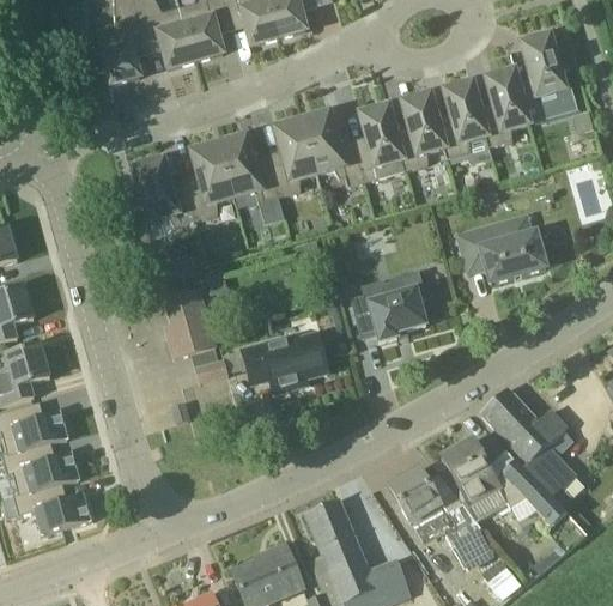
[(113,0),(115,25),(96,30),(101,48),(97,48),(97,47),(96,47),(97,72),(98,72),(98,70),(107,68),(111,84),(114,84),(114,83),(139,76),(139,73),(138,73),(132,52),(146,48),(133,0),(113,0)]
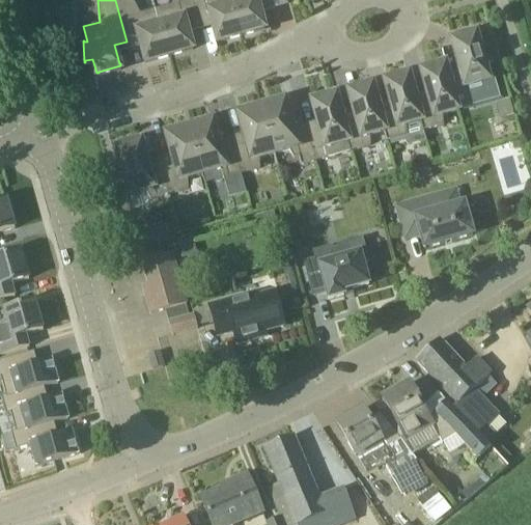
[(156,5),(140,9),(135,0),(115,0),(127,42),(139,38),(144,56),(144,57),(145,58),(169,52),(156,5)]
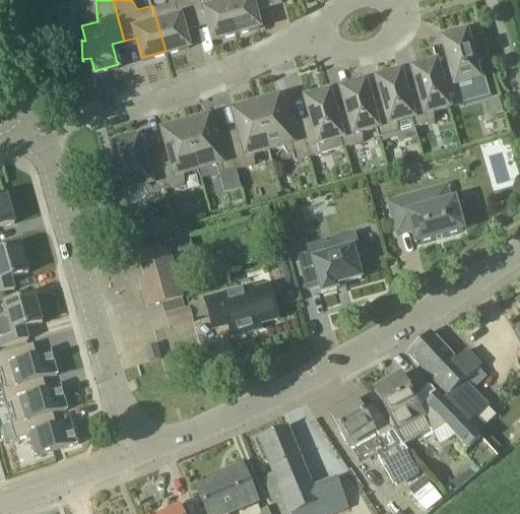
[(152,5),(166,51),(189,44),(188,42),(183,24),(195,20),(189,0),(168,0),(168,1),(152,5)]
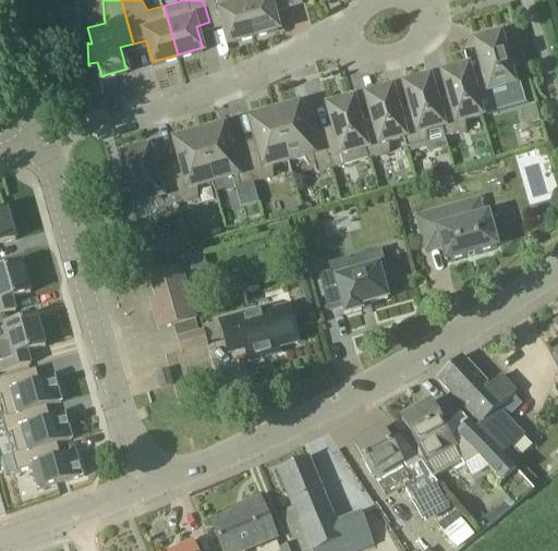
[(203,0),(209,22),(222,19),(228,38),(227,38),(228,40),(253,33),(243,0),(203,0)]
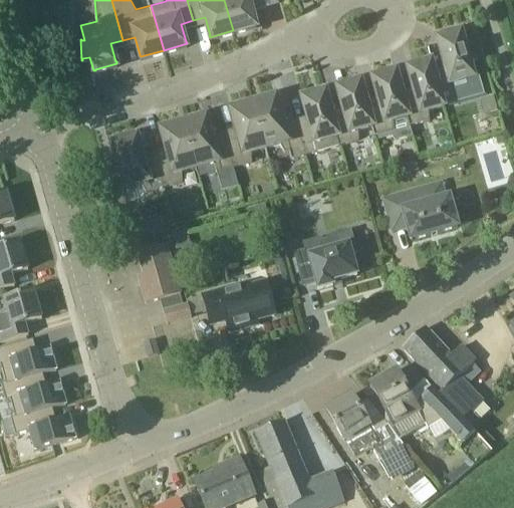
[(224,0),(233,30),(256,24),(255,22),(250,4),(263,1),(263,0),(224,0)]
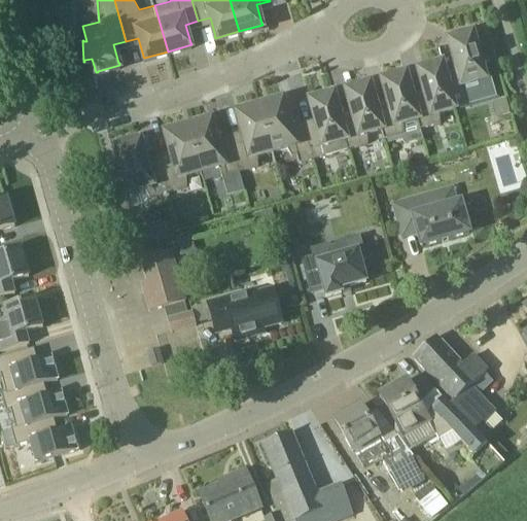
[(488,84),(481,61),(488,59),(488,60),(490,59),(480,40),(479,41),(479,42),(476,42),(471,29),(469,29),(469,30),(448,36),(448,38),(449,38),(457,69),(446,73),(455,105),(468,101),(465,92),(488,84)]
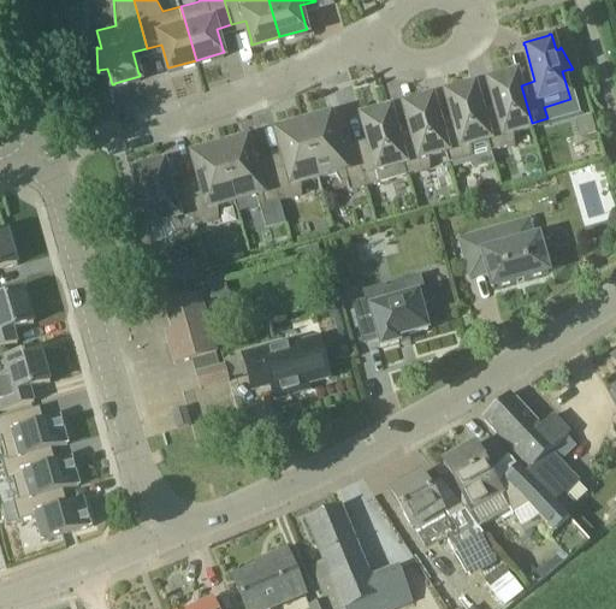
[(496,105),(489,107),(499,145),(514,140),(514,129),(532,123),(521,86),(516,69),(489,77),(496,105)]
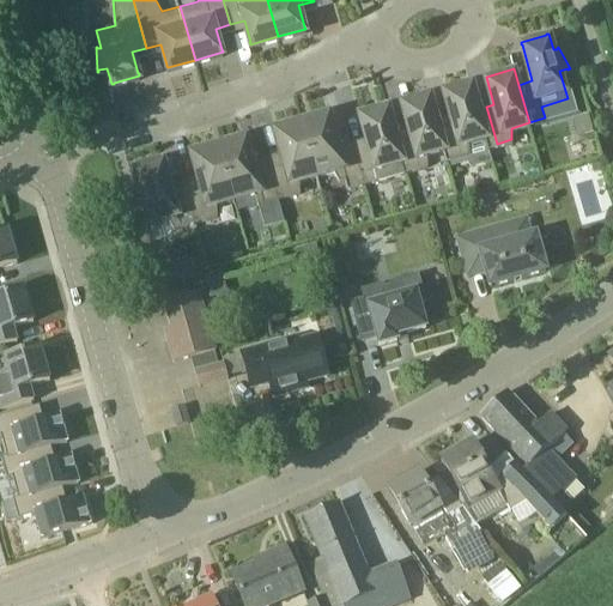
[(495,163),(490,146),(479,108),(472,80),(444,89),(451,116),(437,120),(448,157),(451,168),(467,164),(472,169),(495,163)]
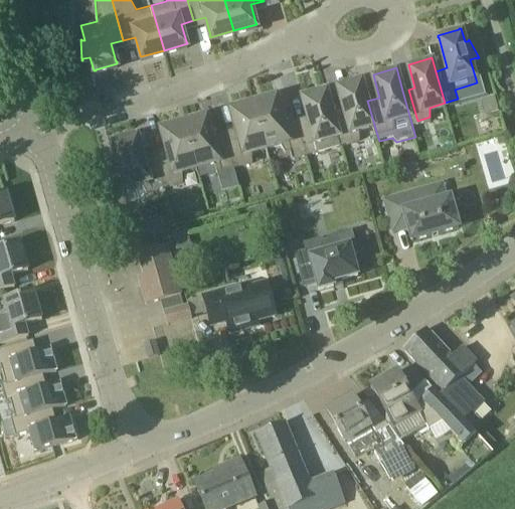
[(344,108),(332,111),(332,112),(340,143),(376,132),(367,101),(361,77),(337,85),(344,108)]
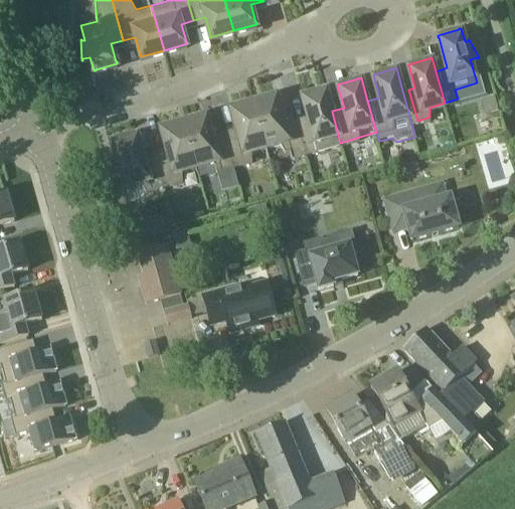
[(297,121),(306,152),(340,143),(332,112),(332,111),(326,88),(302,95),(309,118),(297,121)]
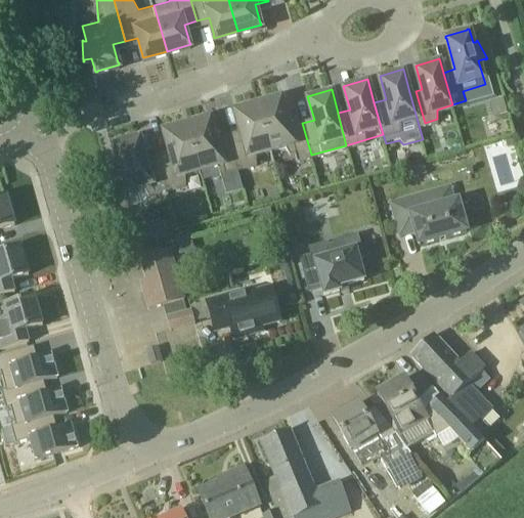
[(258,101),(270,147),(286,143),(290,153),(295,150),(297,159),(311,155),(302,123),(290,126),(281,97),(281,95),(258,101)]
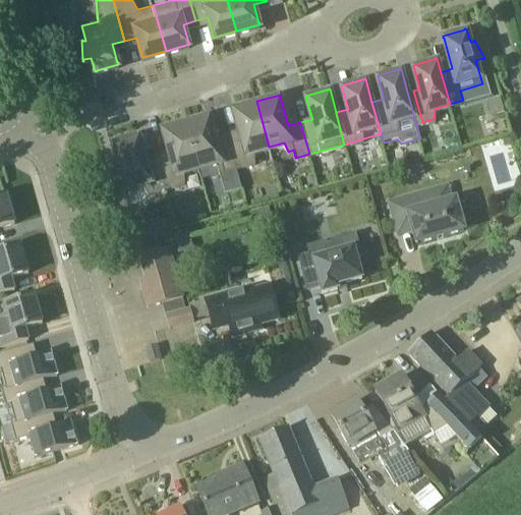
[(227,134),(236,166),(254,161),(254,151),(269,147),(256,101),(232,108),(233,110),(239,131),(227,134)]
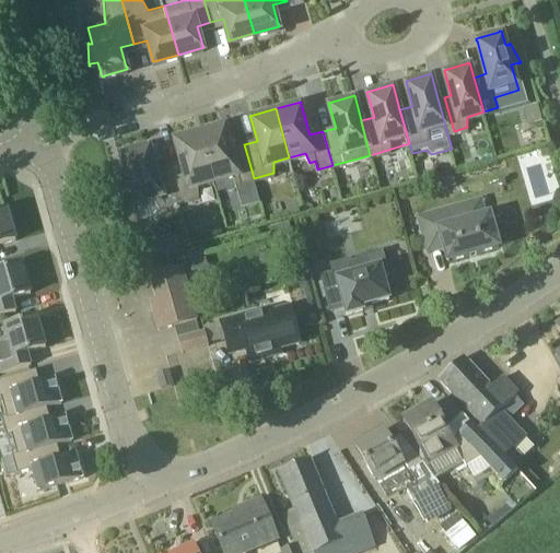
[(217,189),(236,184),(240,198),(258,193),(254,178),(244,144),(231,148),(224,125),(225,125),(224,122),(199,130),(217,189)]
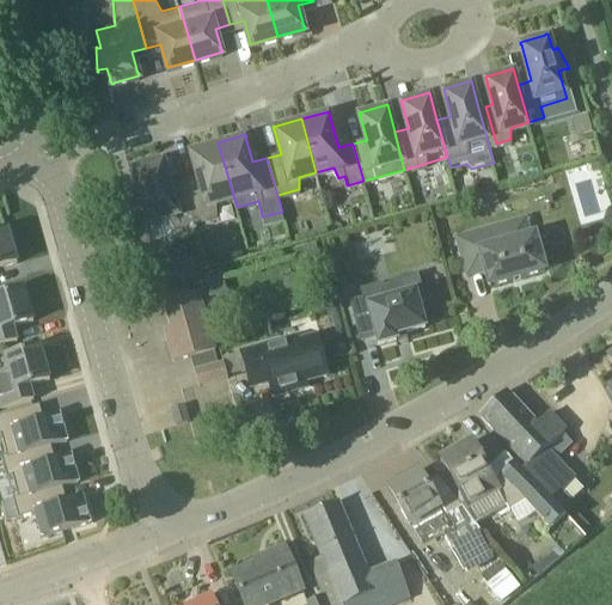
[(184,182),(195,219),(237,207),(218,142),(190,150),(191,152),(199,177),(184,182)]
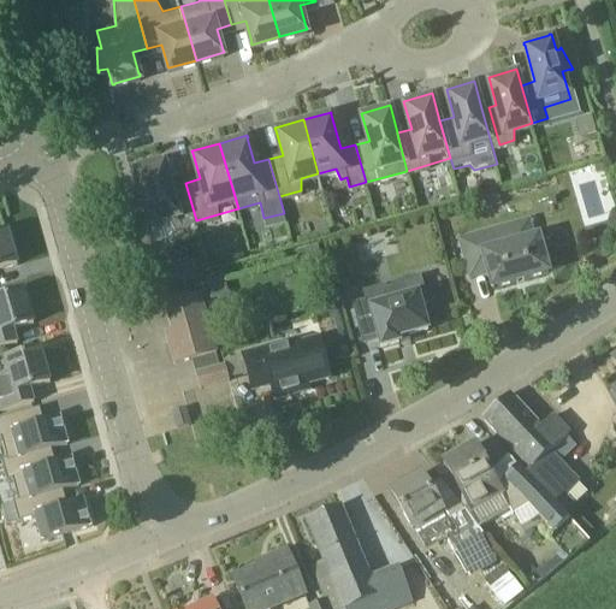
[(154,232),(196,220),(185,183),(171,187),(164,161),(164,159),(137,166),(135,166),(140,183),(136,184),(136,182),(135,182),(136,207),(137,207),(137,206),(146,204),(154,232)]
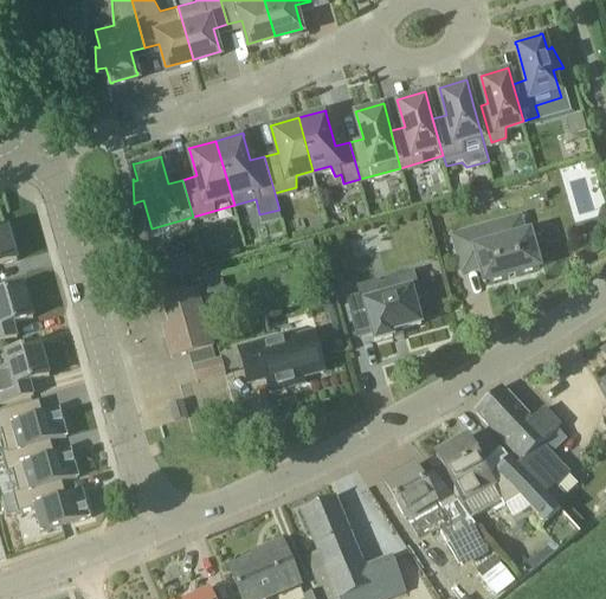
[(489,185),(471,191),(475,201),(492,197),(489,185)]
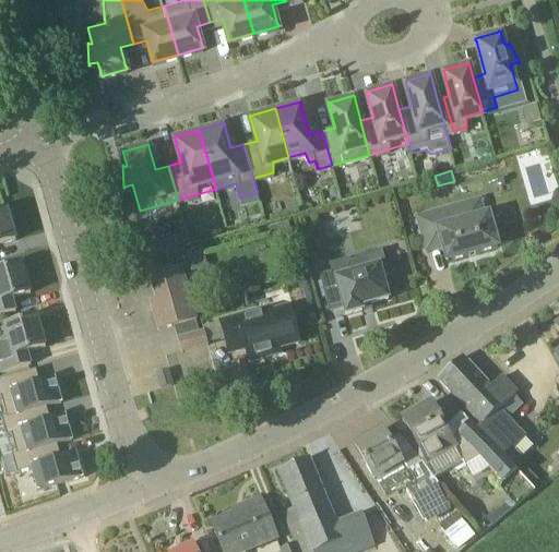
[(488,211),(468,216),(464,200),(416,214),(427,249),(443,244),(447,256),(497,242),(488,211)]
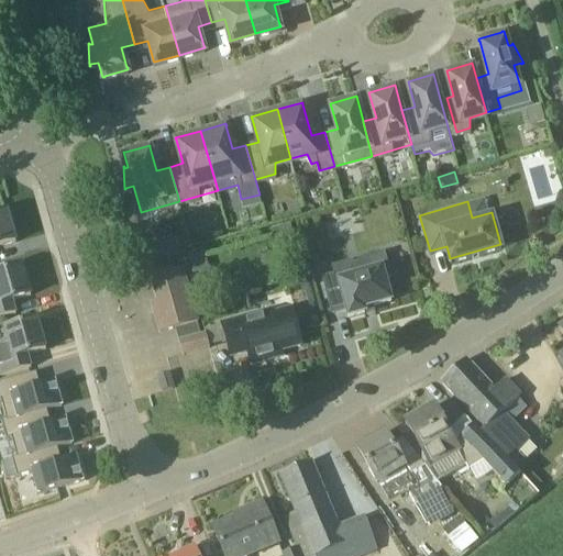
[(0,241),(15,237),(7,208),(0,209),(0,241)]
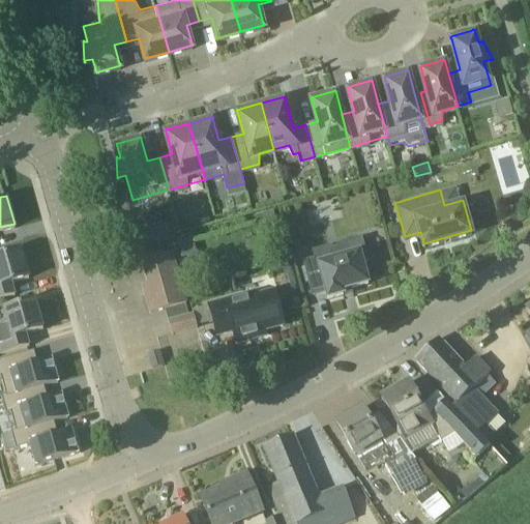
[(148,227),(130,232),(134,242),(150,238),(148,227)]
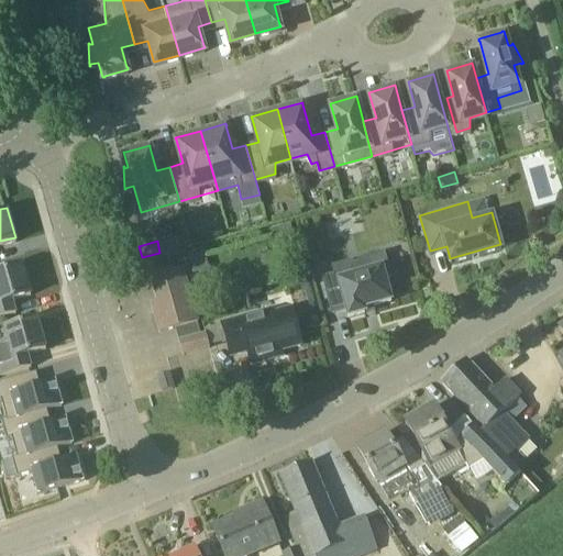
[(187,252),(194,271),(207,267),(201,247),(187,252)]
